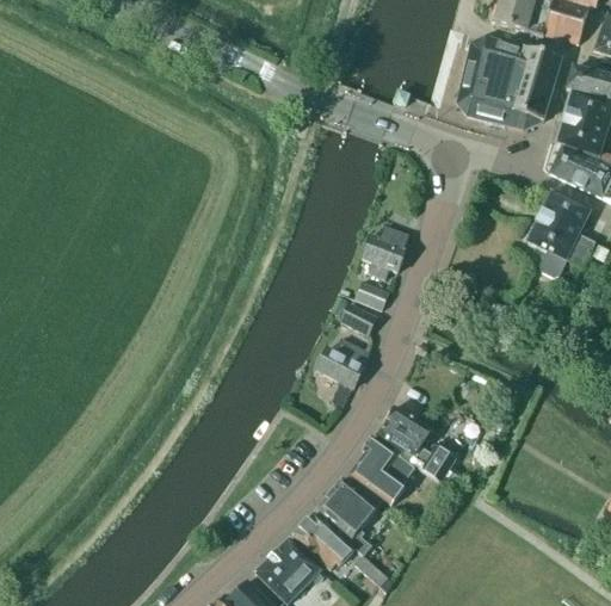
[(500,0),(494,22),(543,35),(543,33),(551,0),(500,0)]
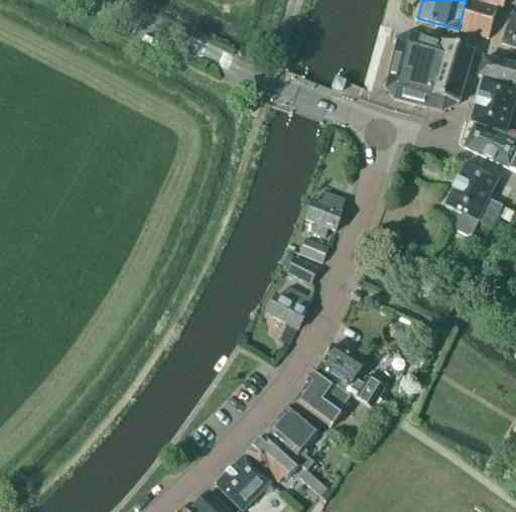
[(488,37),(497,6),(478,0),(467,0),(459,28),(488,37)]
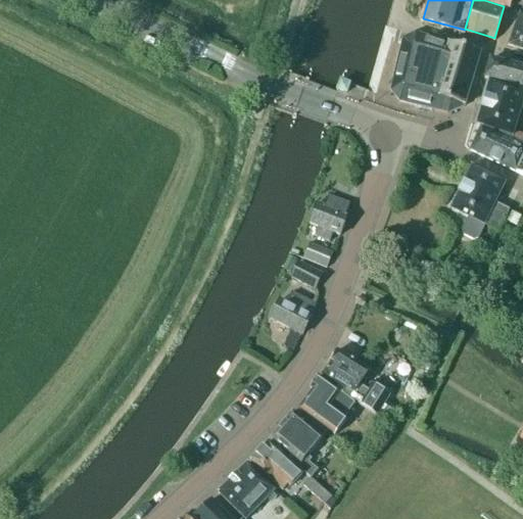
[(508,42),(522,47),(522,11),(519,11),(508,42)]
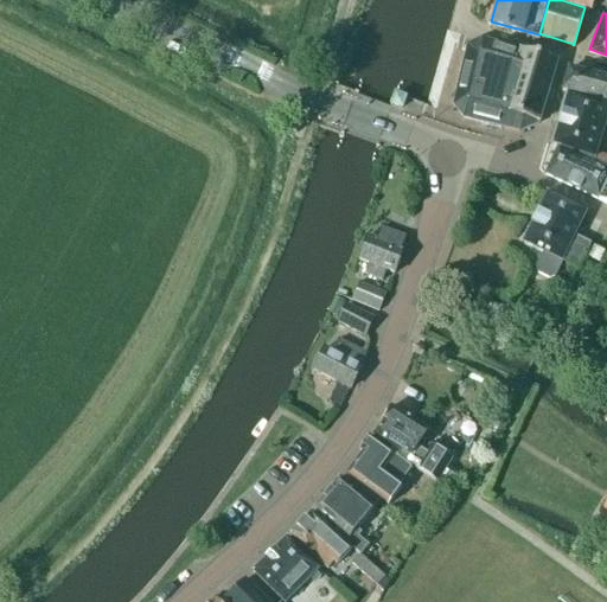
[(462,114),(519,128),(540,121),(558,58),(481,37),(462,114)]
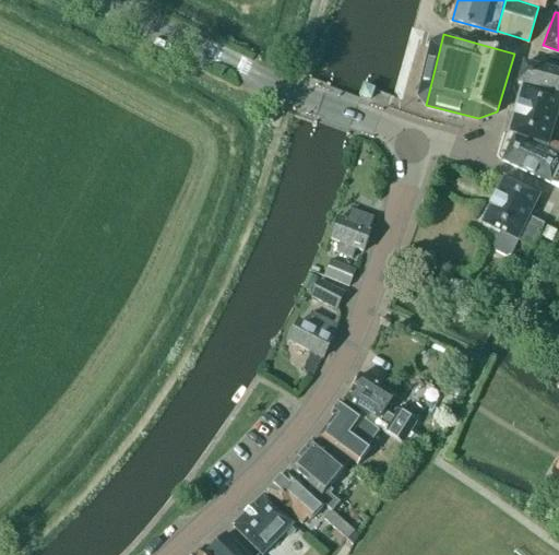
[(523,60),(518,81),(544,89),(549,67),(523,60)]
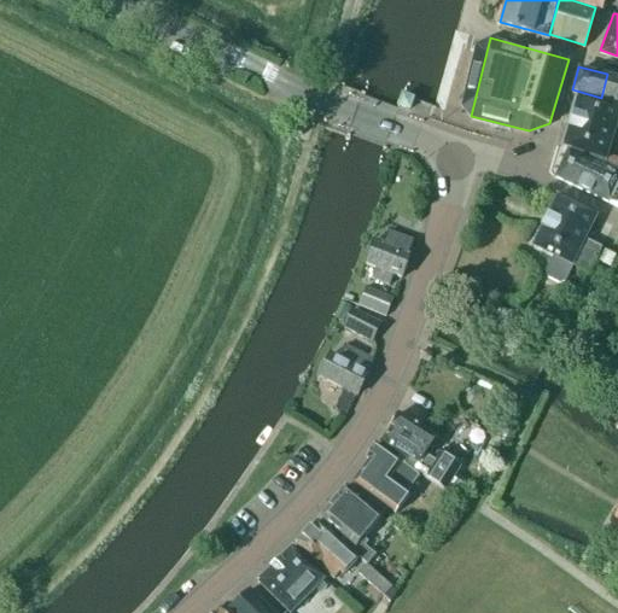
[(617,101),(617,76),(607,74),(601,98),(617,101)]
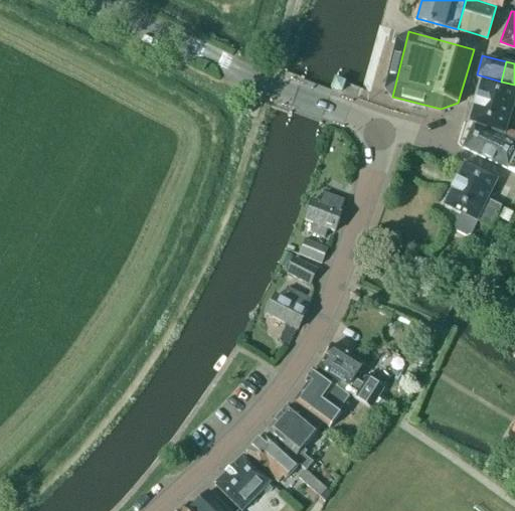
[(344,79),(335,76),(331,87),(341,90),(344,79)]
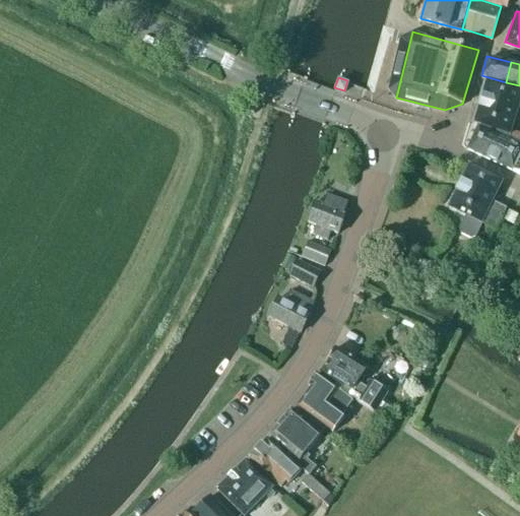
[(519,94),(519,87),(485,77),(472,121),(509,133),(519,94)]
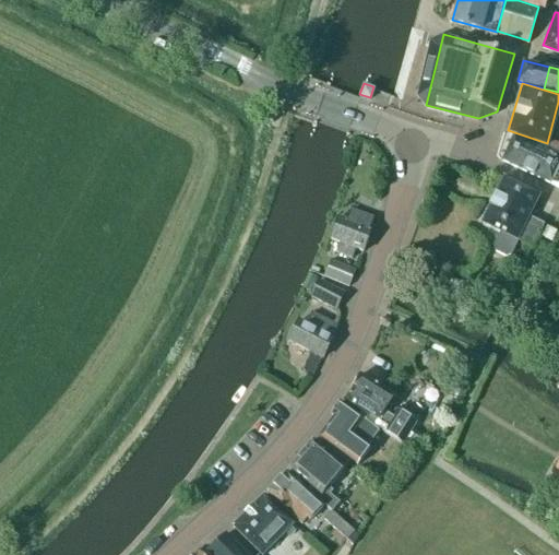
[(546,179),(549,180),(558,158),(558,153),(514,133),(502,158),(546,179)]
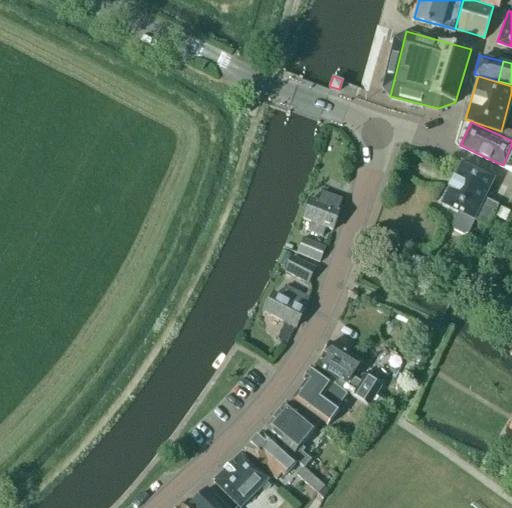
[(441,202),(458,211),(451,223),(453,229),(462,234),(468,232),(475,218),(488,224),(498,204),(484,197),(494,177),(462,161),(453,178),(441,202)]
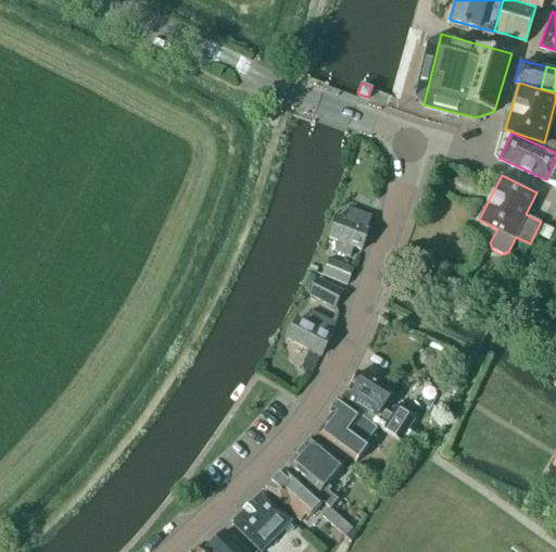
[(354,246),(361,248),(369,226),(368,225),(371,215),(349,207),(344,217),(337,214),(328,236),(338,240),(335,249),(351,254),(354,246)]
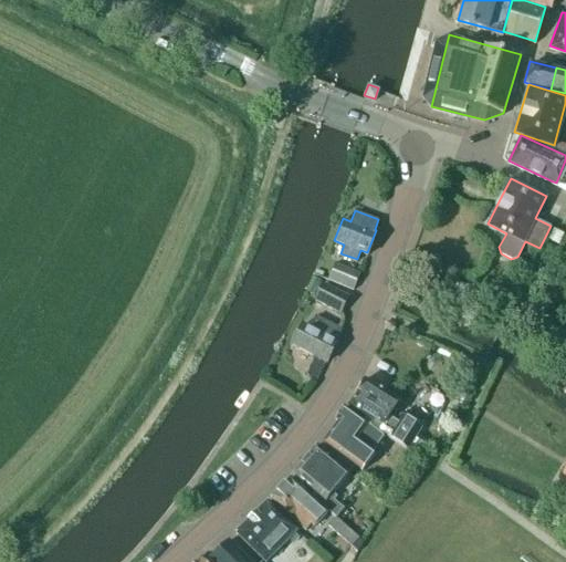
[(563,232),(554,228),(548,238),(558,242),(563,232)]
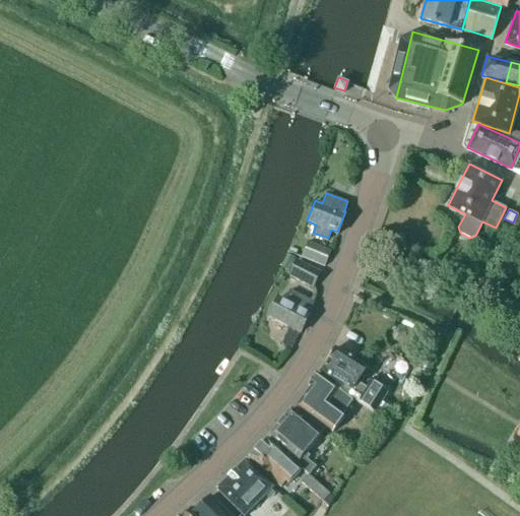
[(330,249),(308,241),(302,256),(325,264),(330,249)]
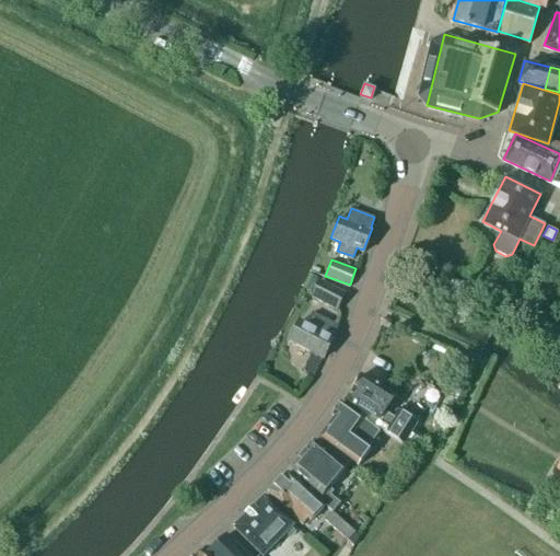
[(336,308),(345,291),(319,278),(311,294),(336,308)]
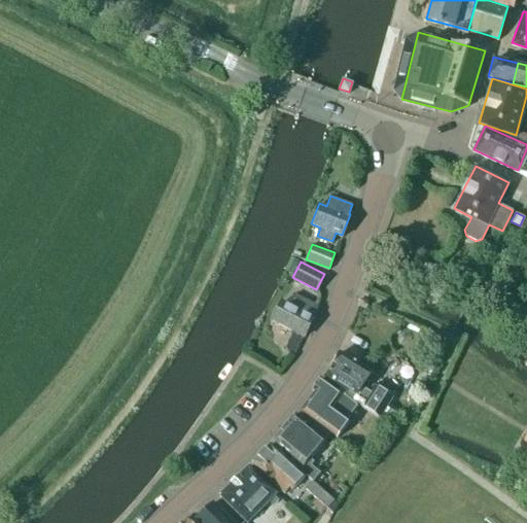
[(272,319),(304,336),(314,316),(313,315),(318,305),(294,292),(289,303),(282,300),(272,319)]
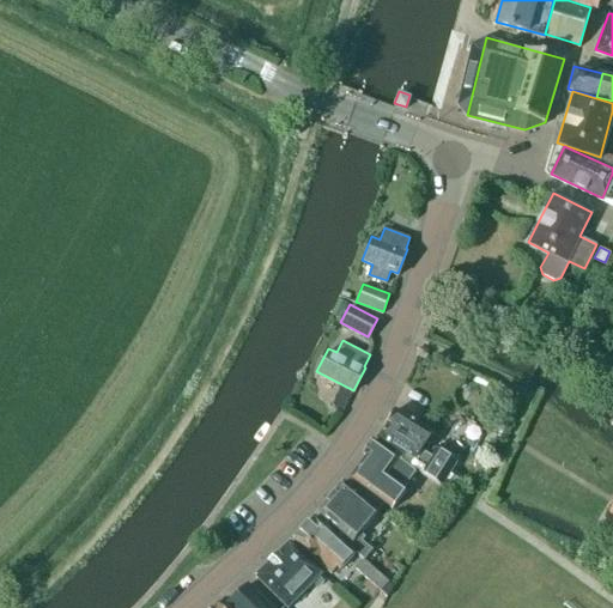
[(459,472),(453,467),(457,458),(435,445),(429,454),(420,449),(431,432),(394,408),(393,412),(388,412),(383,420),(384,424),(382,427),(383,427),(377,437),(401,451),(399,457),(443,484),(455,491),(462,480),(459,472)]
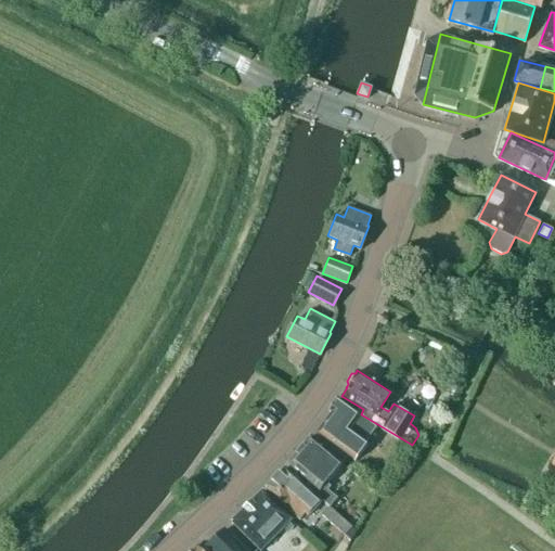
[(416,370),(408,387),(434,399),(441,381),(416,370)]
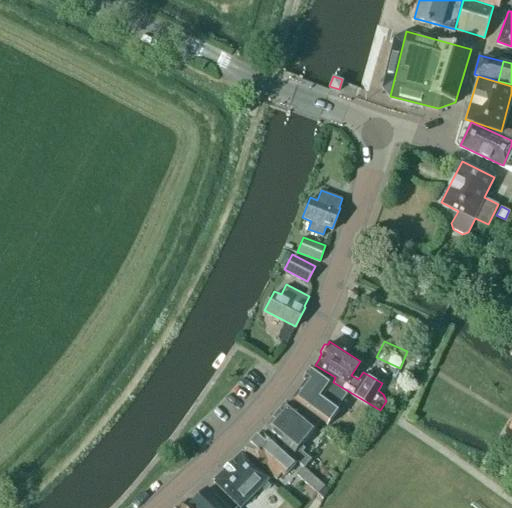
[(332,382),(310,366),(303,377),(306,379),(293,398),(311,411),(327,422),(341,405),(339,404),(347,392),(332,382)]
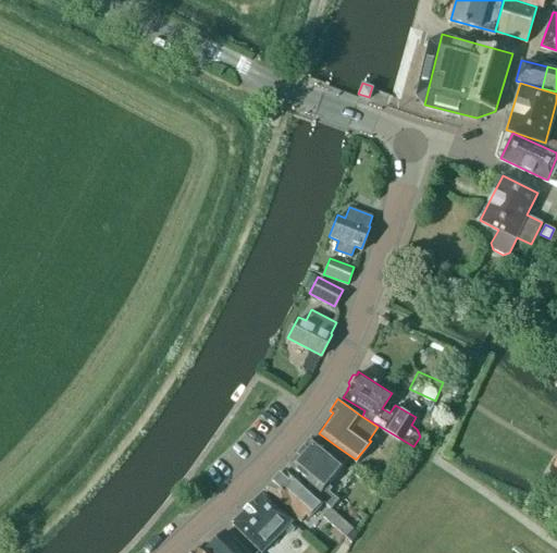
[(323,501),(330,506),(336,499),(323,488),(343,464),(311,437),(288,464),(320,490),(316,495),(323,502),(323,501)]
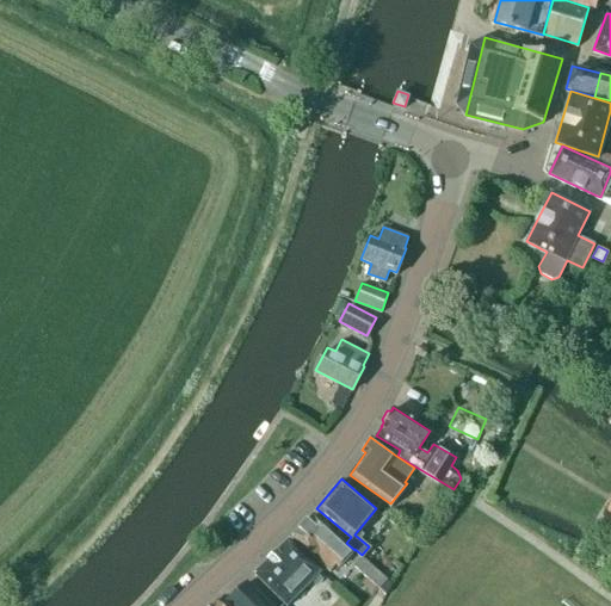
[(355,550),(346,543),(313,513),(292,535),(329,569),(335,562),(339,566),(355,550)]
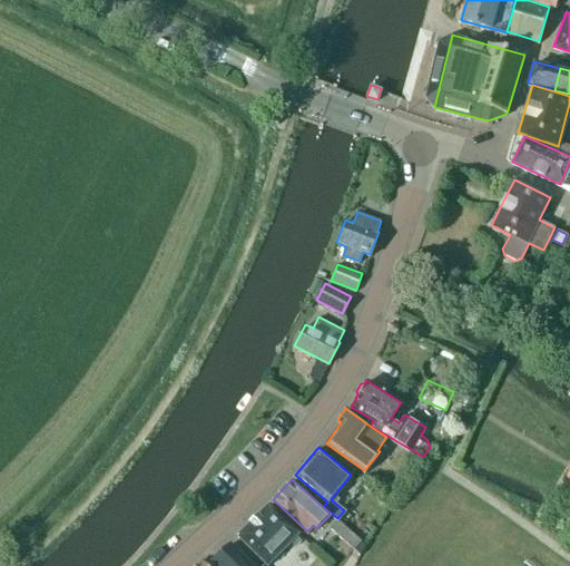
[(237,535),(267,565),(300,533),(269,503),(237,535)]
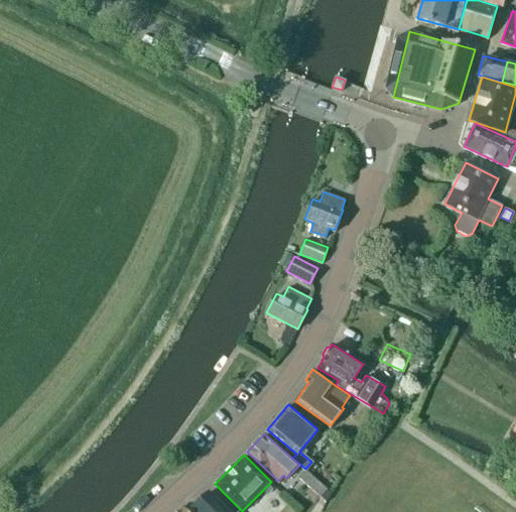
[(309,486),(305,491),(314,499),(318,495),(319,496),(324,492),(327,489),(305,469),(298,477),(309,486)]
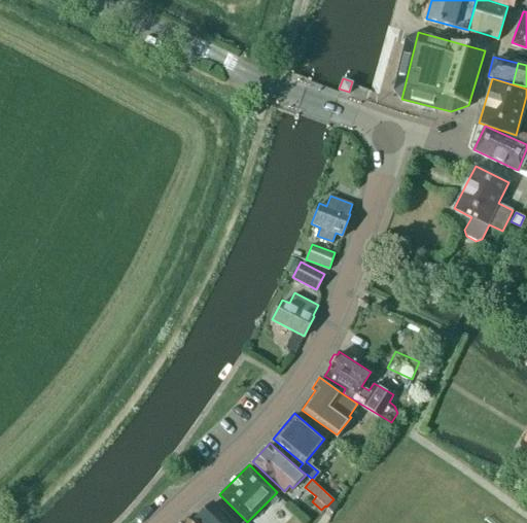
[(330,502),(326,507),(332,512),(339,503),(334,499),(330,502)]
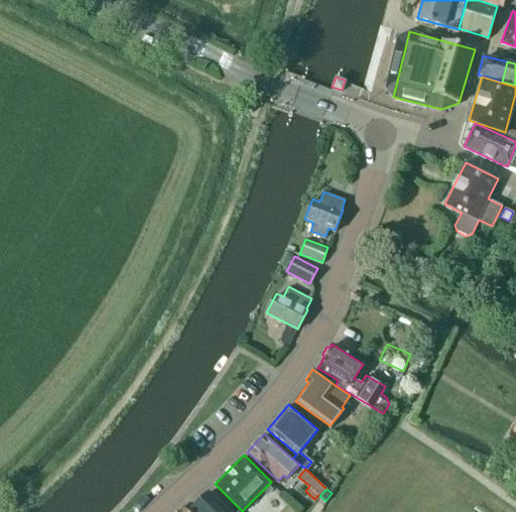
[(230,511),(208,491),(190,507),(195,511),(230,511)]
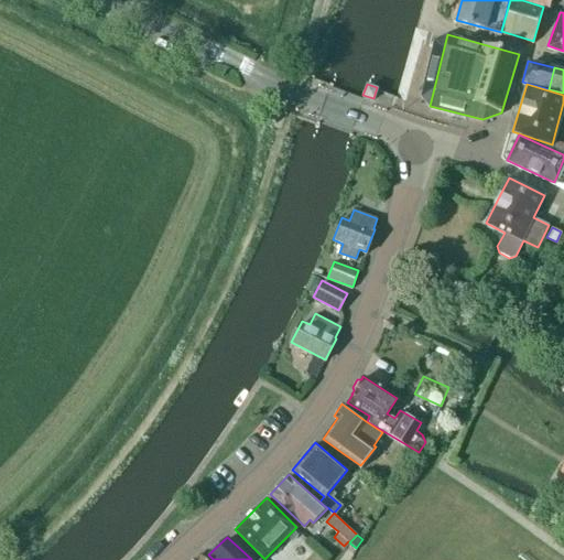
All buildings are outlined.
